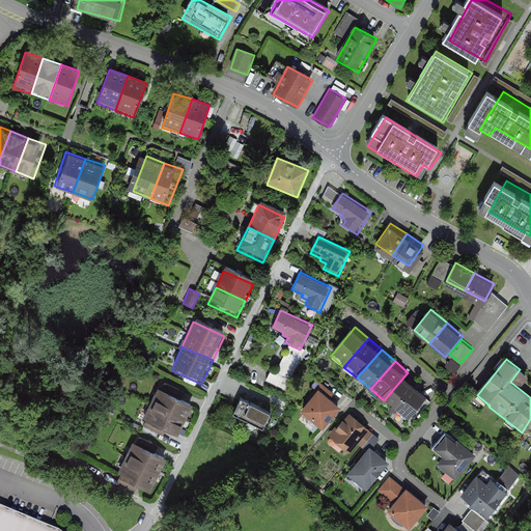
[(421,383),(408,372),(384,400),(397,412),(421,383)]
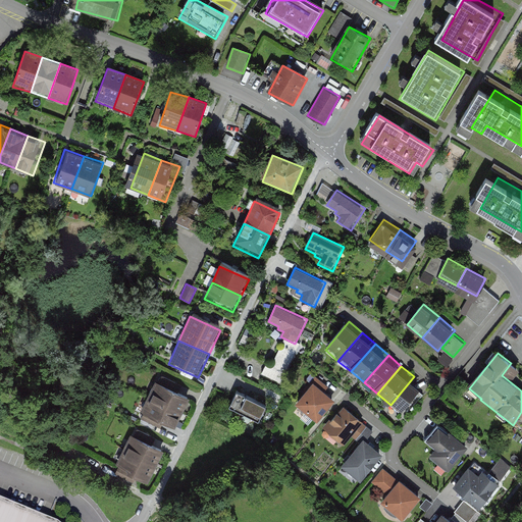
[(427,387),(414,376),(390,405),(404,416),(427,387)]
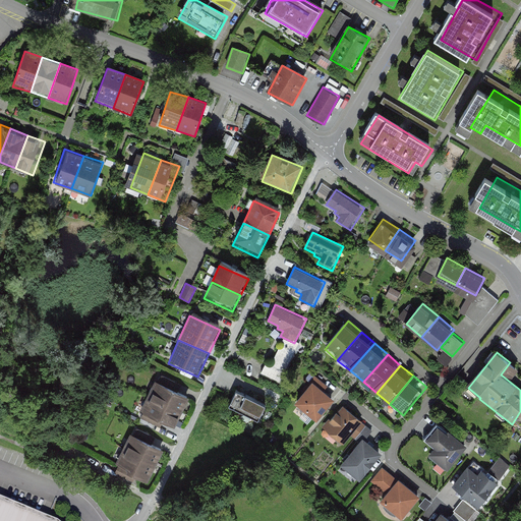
[(317,418),(336,396),(312,378),(295,400),(317,418)]
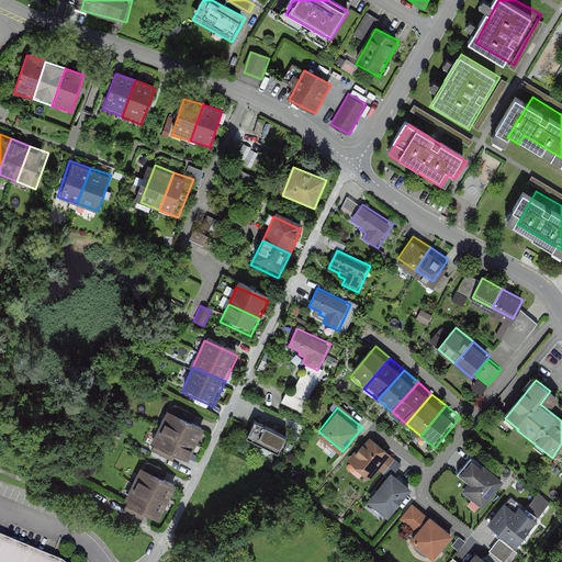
[(195,450),(204,433),(169,415),(160,433),(195,450)]
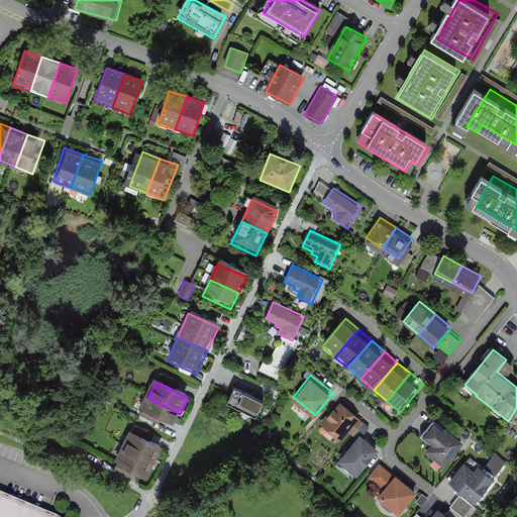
[(257,419),(266,404),(236,389),(228,404),(257,419)]
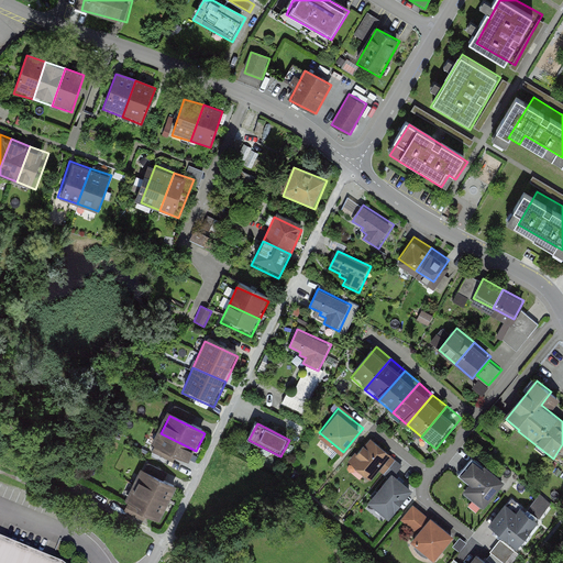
[(187,468),(196,451),(161,433),(152,451),(187,468)]
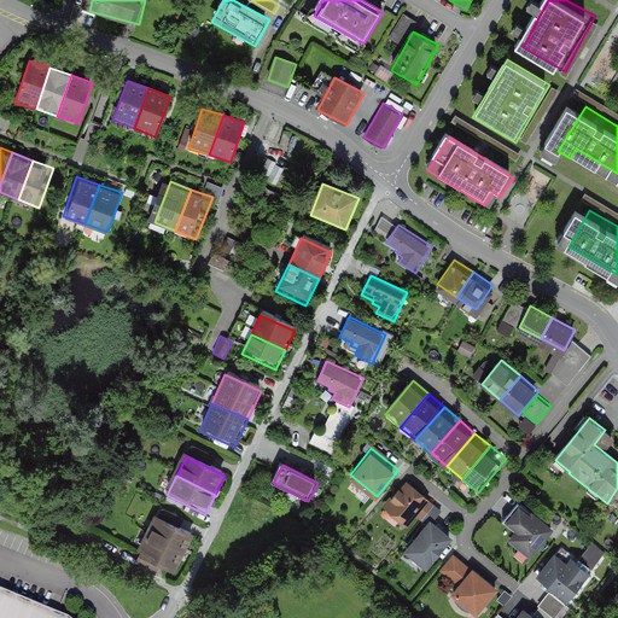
[(408,525),(431,496),(406,476),(383,503),(408,525)]
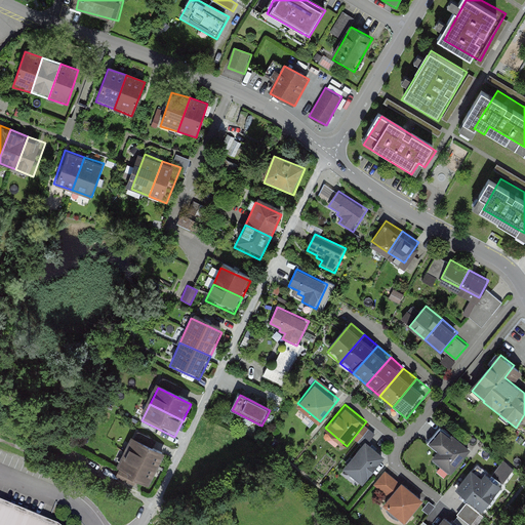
[(451,471),(471,446),(442,422),(427,442),(437,450),(433,455),(451,471)]
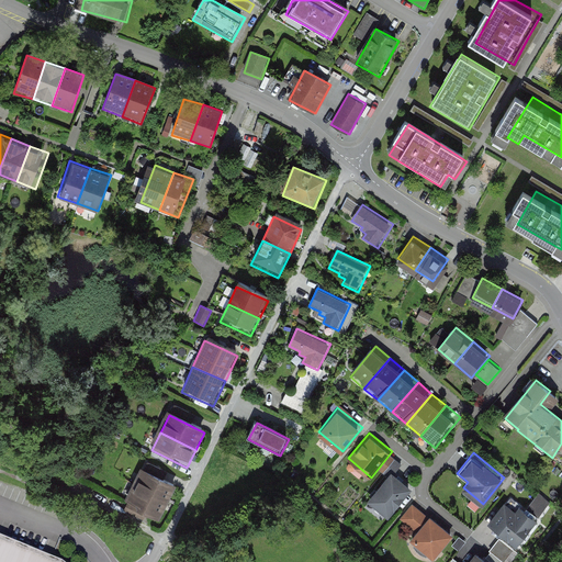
[(388,515),(412,485),(391,469),(367,498),(388,515)]
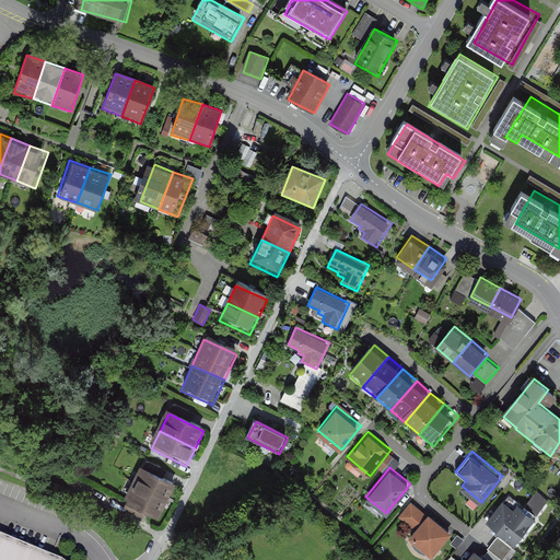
[(141,471),(133,489),(167,506),(176,489),(141,471)]
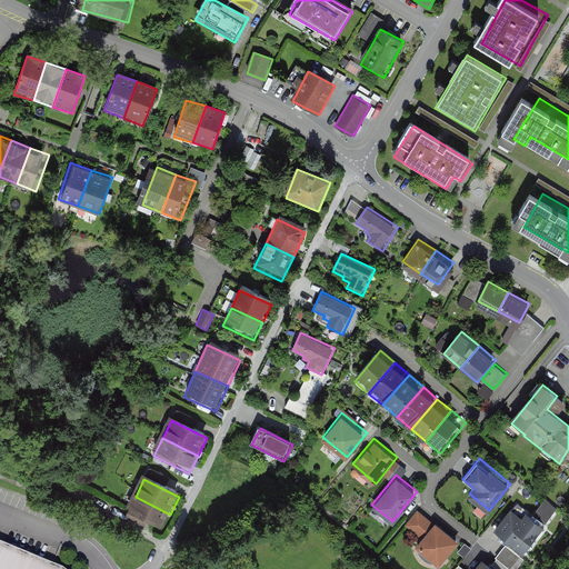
[(136,497),(127,515),(161,531),(170,515),(136,497)]
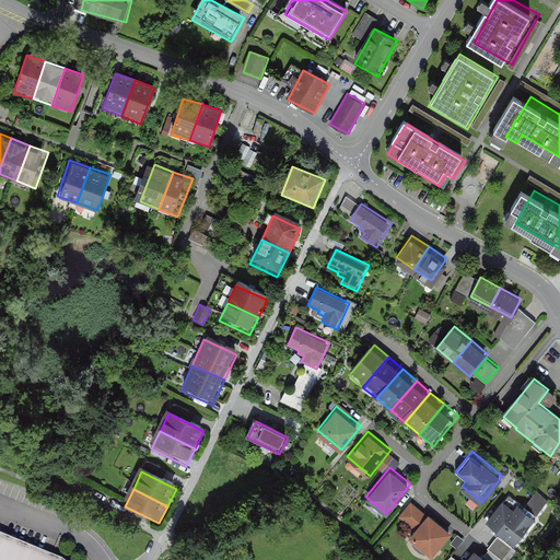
[(516,543),(537,516),(508,492),(487,518),(516,543)]
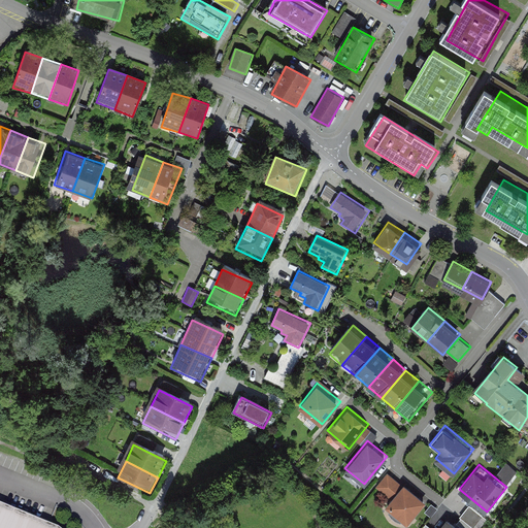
[(508,485),(515,474),(502,467),(497,477),(508,485)]
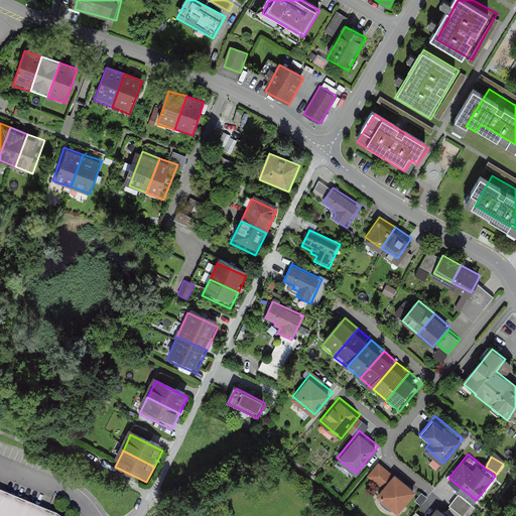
[(392,472),(379,461),(368,475),(381,486),(392,472)]
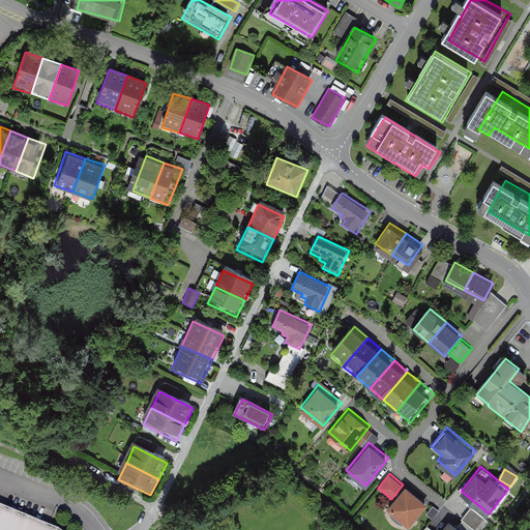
[(410,525),(429,501),(406,483),(387,506),(410,525)]
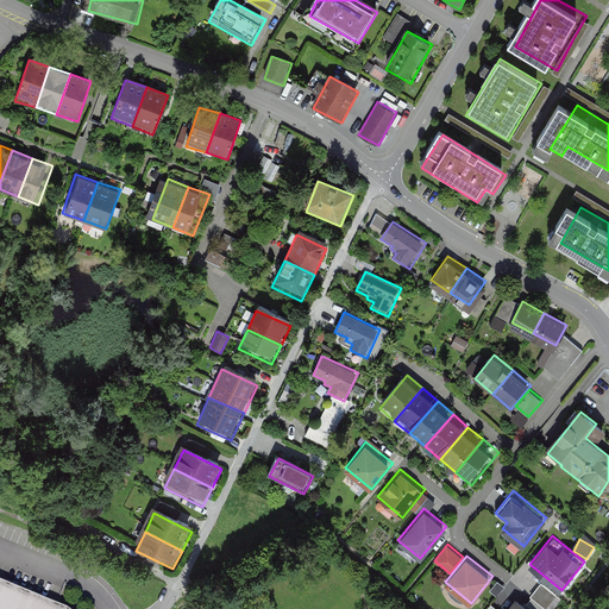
[(66,608),(0,581),(0,608),(66,608)]
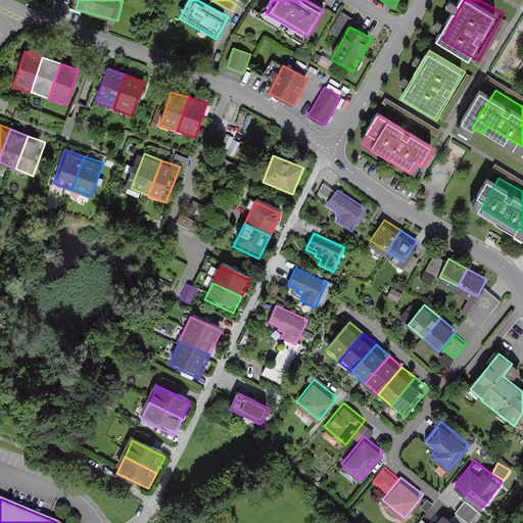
[(470,522),(480,512),(466,500),(456,511),(470,522)]
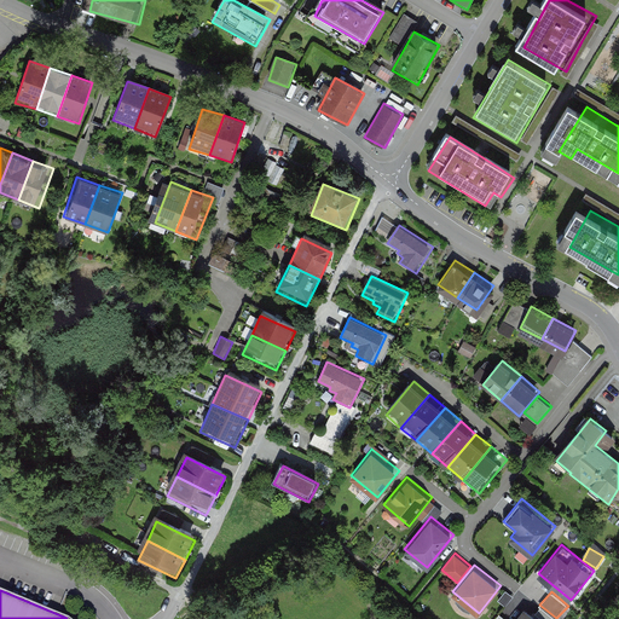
[(543,618),(526,606),(514,618),(543,618)]
